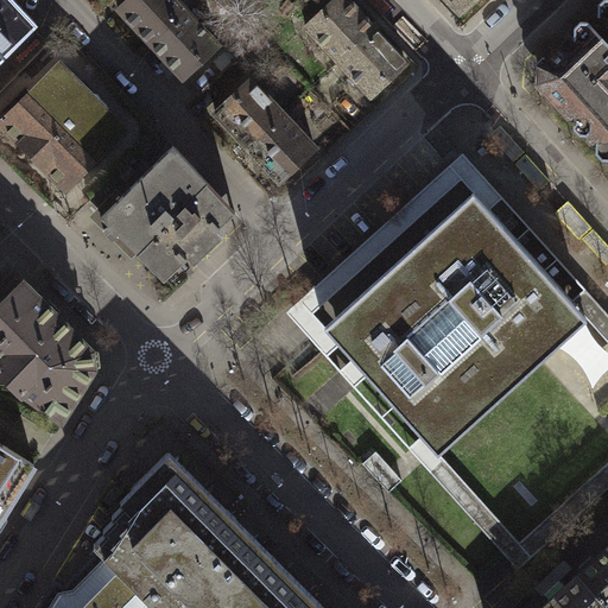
[(0,0),(0,59),(35,26),(8,0),(0,0)]
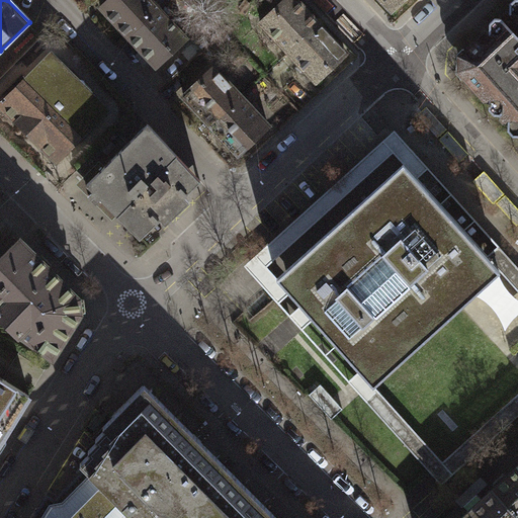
[(127,36),(159,8),(151,0),(108,0),(101,7),(127,36)]
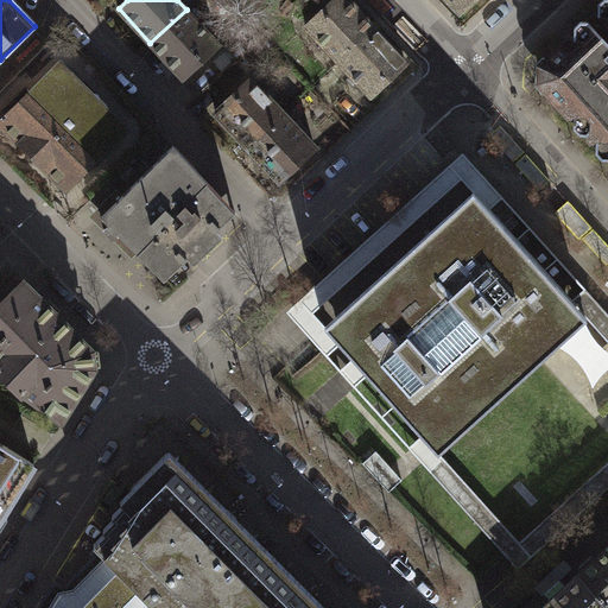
[(339,61),(374,29),(347,0),(333,0),(305,25),(339,61)]
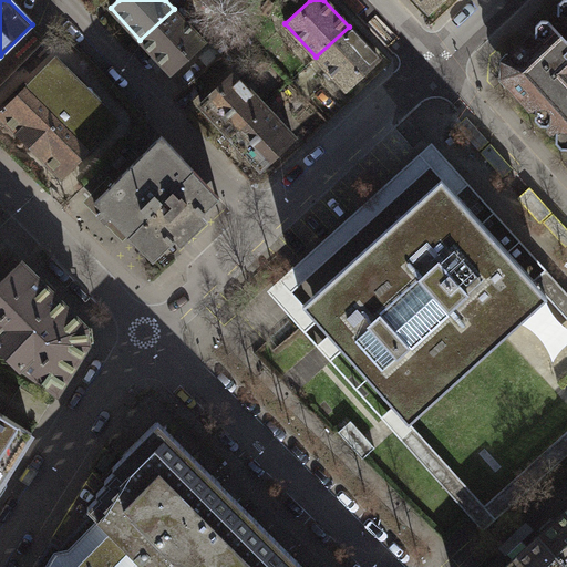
[(418,0),(428,10),(439,0),(418,0)]
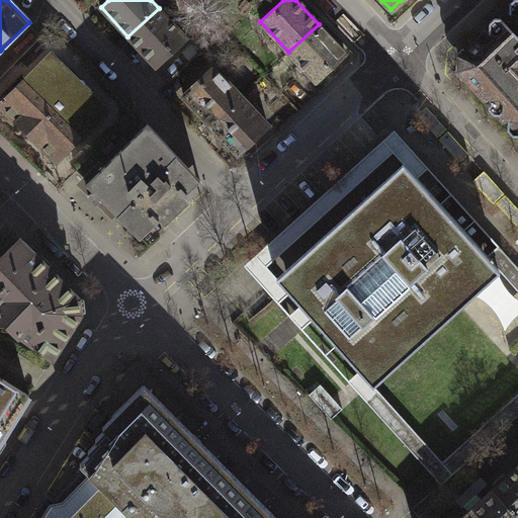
[(517,73),(510,66),(517,57),(517,0),(512,0),(508,4),(509,14),(503,18),(494,17),(488,21),(488,32),(477,44),(462,57),(461,69),(488,97),(488,108),(494,114),(502,113),(507,119),(507,128),(512,135),(517,134),(517,73)]
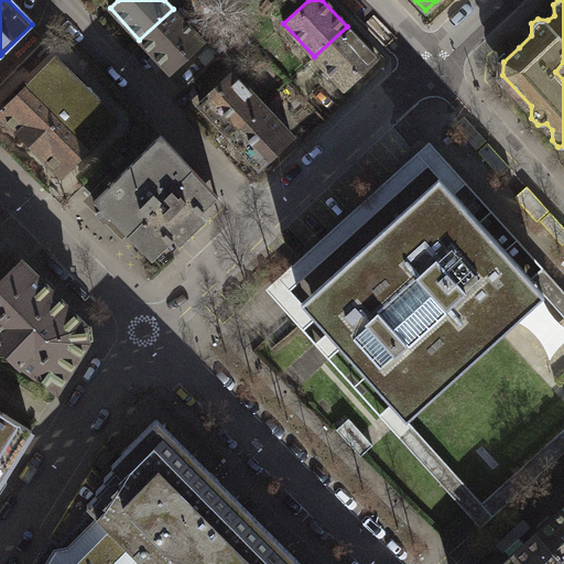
[(169,73),(203,42),(173,9),(139,40),(169,73)]
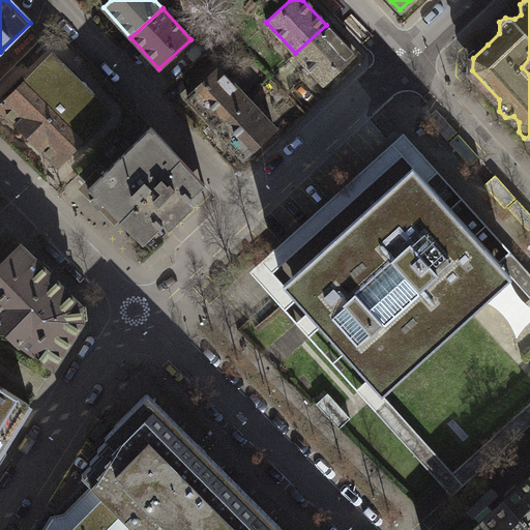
[(322,82),(353,54),(326,25),(295,53),(322,82)]
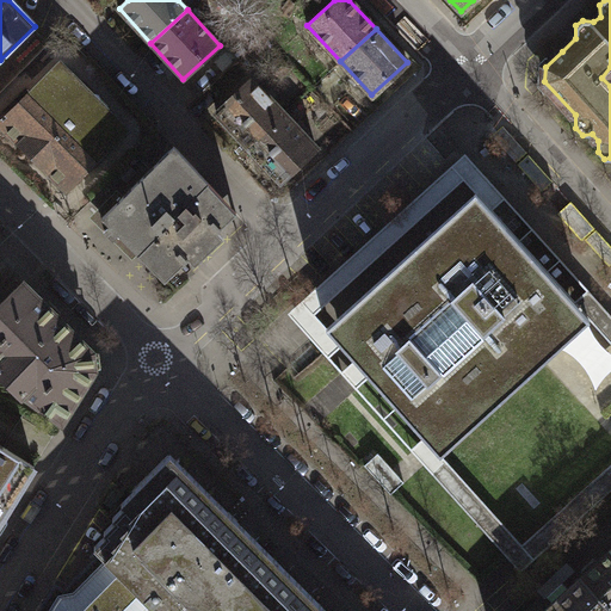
[(125,130),(57,62),(0,119),(0,124),(65,190),(125,130)]
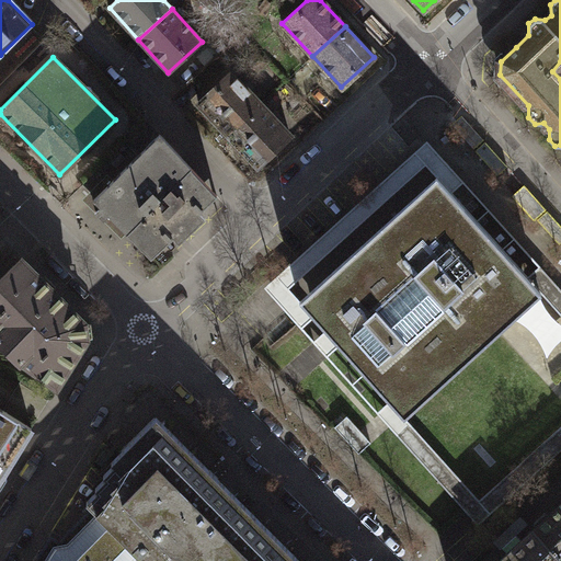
[(228,136),(260,104),(229,73),(197,105),(228,136)]
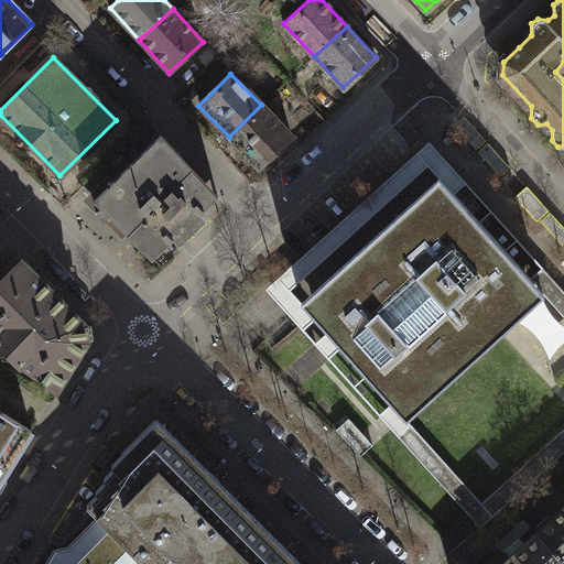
[(260,167),(292,136),(261,105),(229,137),(260,167)]
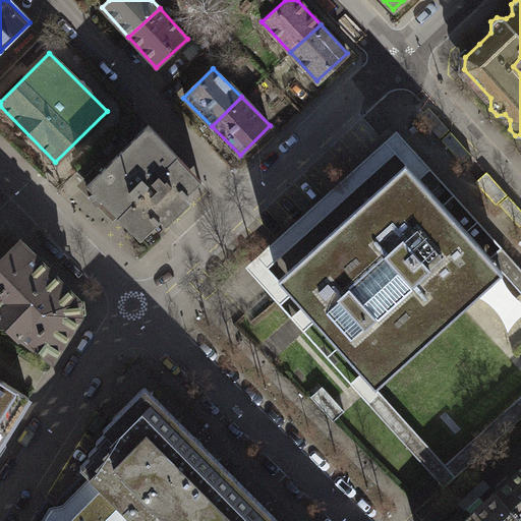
[(117,155),(147,186),(177,157),(148,125),(117,155)]
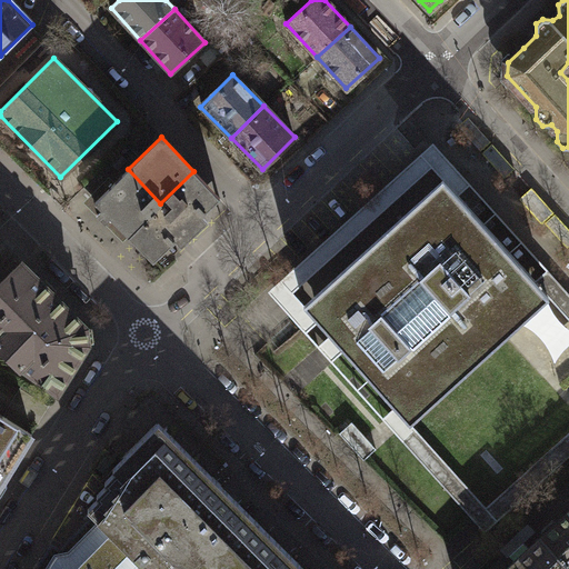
[(442,179),(457,196),(470,183),(432,142),(267,291),(306,335),(320,321),(303,303),(292,291),(430,167),(442,179)]
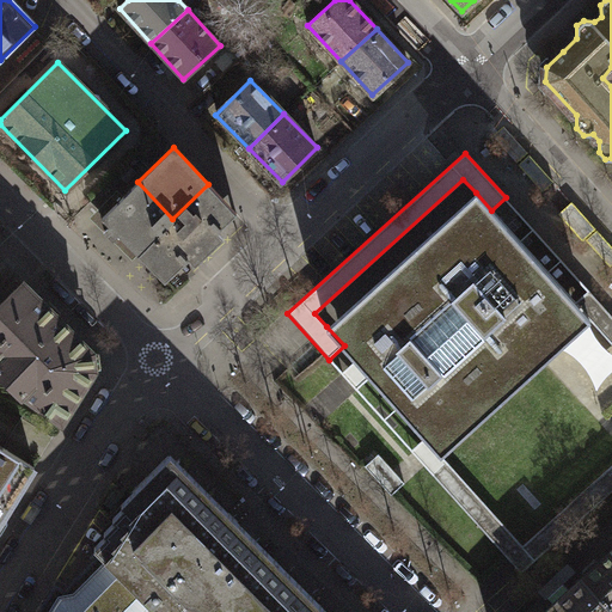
[(102,216),(136,252),(172,219),(138,182),(102,216)]
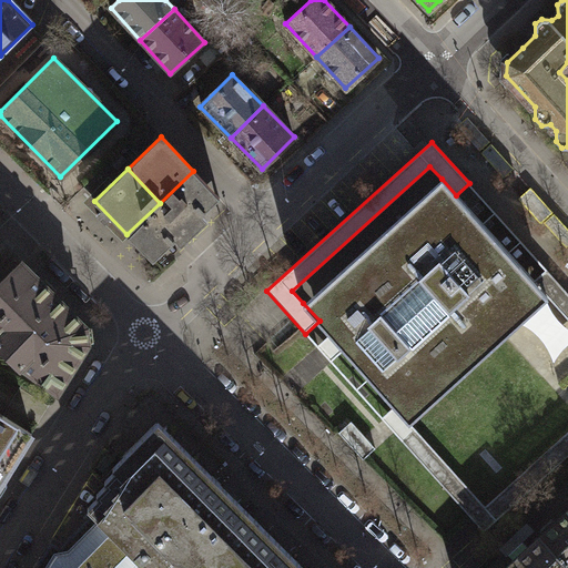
[(160,203),(127,234),(153,262),(180,235),(184,241),(203,222),(199,217),(220,198),(193,171),(160,203)]
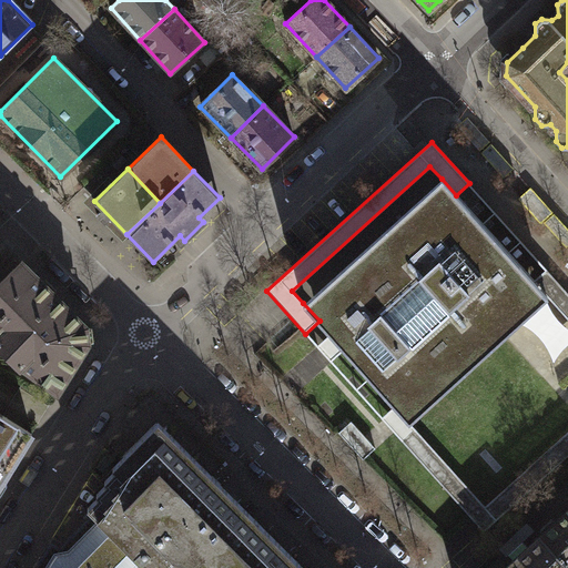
[(442,179),(303,303),(320,321),(394,404),(409,421),(547,296),(533,281),(456,195),(442,179)]
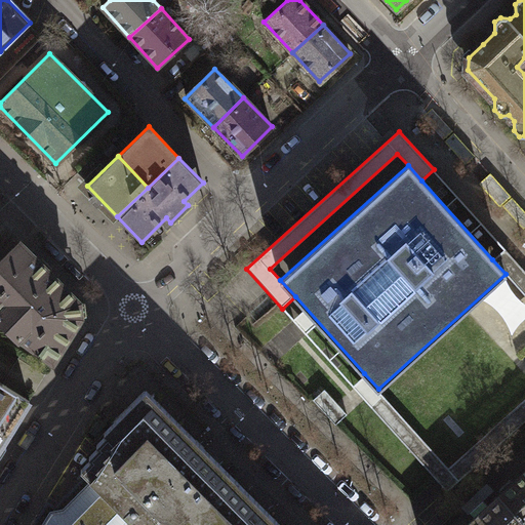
[(77,301),(18,242),(0,259),(0,323),(18,340),(22,337),(53,361),(80,317),(77,301)]
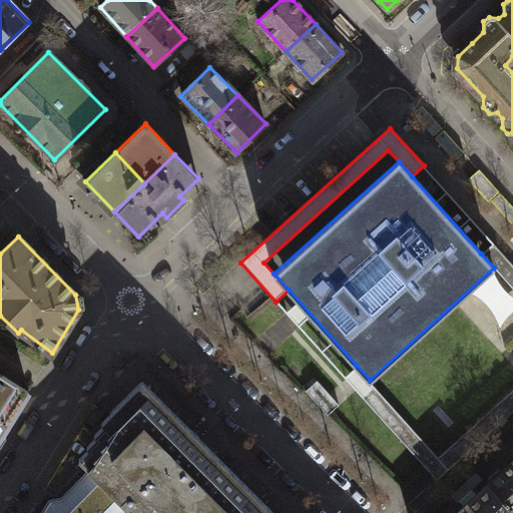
[(370,380),(356,365),(343,377),(435,479),(512,409),(512,264),(493,242),(481,253),(494,268),(512,288),(512,389),(438,456),(370,380)]
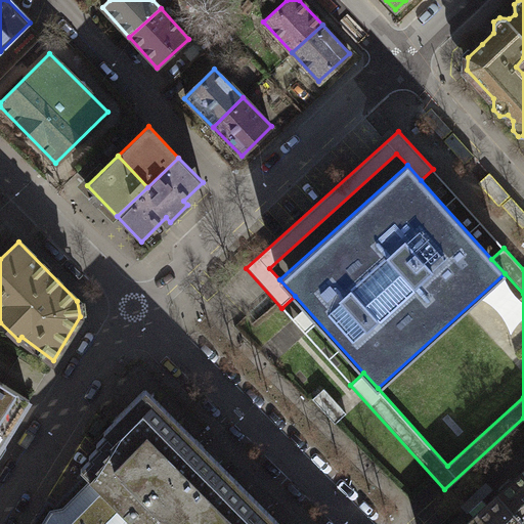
[(0,444),(29,400),(0,381),(0,444)]
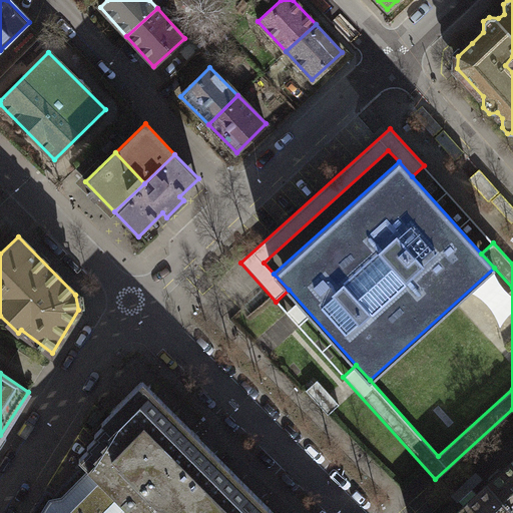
[(82,462),(131,512),(132,512),(274,512),(144,380),(101,421),(103,423),(93,433),(95,436),(86,445),(89,447),(78,458),(82,462)]
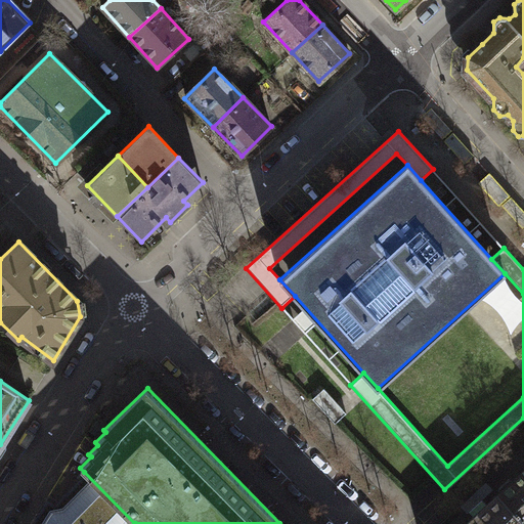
[(324,389),(312,399),(335,425),(347,413),(324,389)]
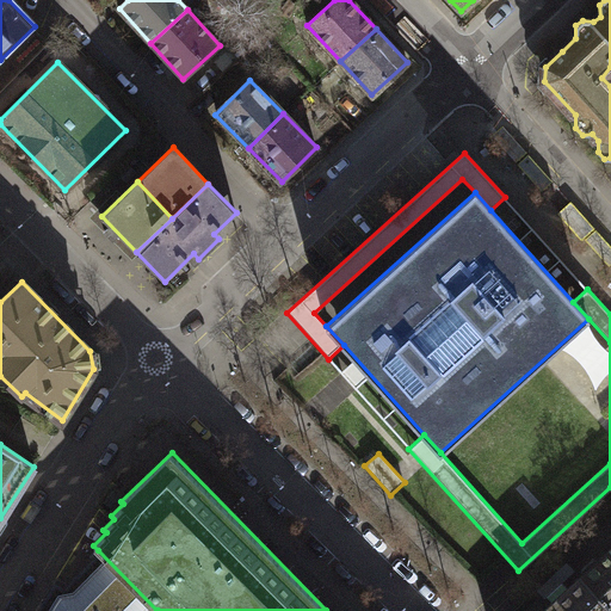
[(610,553),(606,548),(580,576),(610,608),(610,553)]
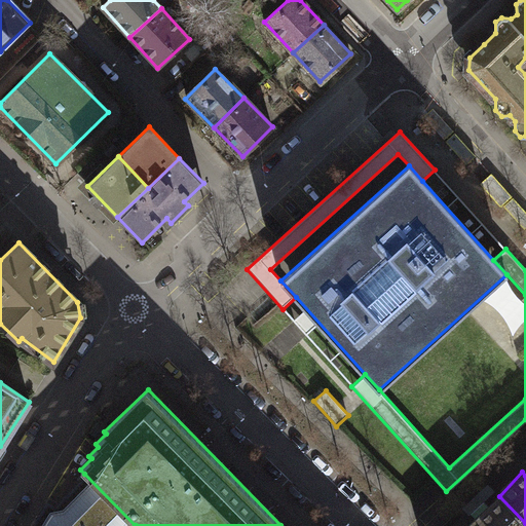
[(134,525),(135,525),(84,474),(58,500),(49,496),(31,525),(134,525)]
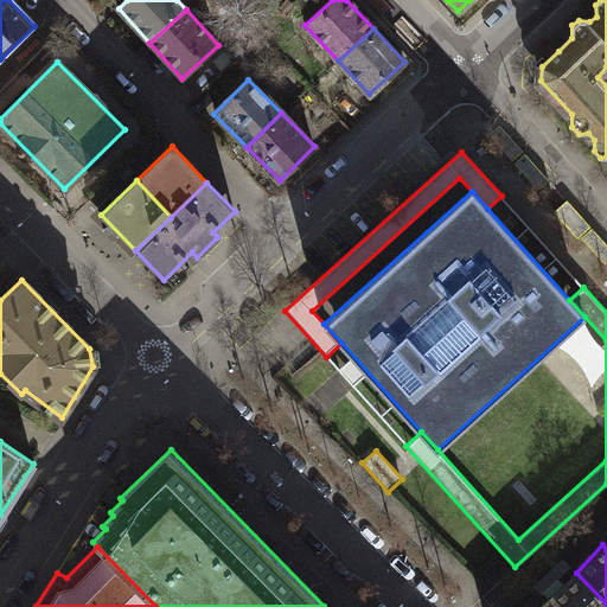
[(540,606),(606,606),(606,604),(576,573),(540,606)]
